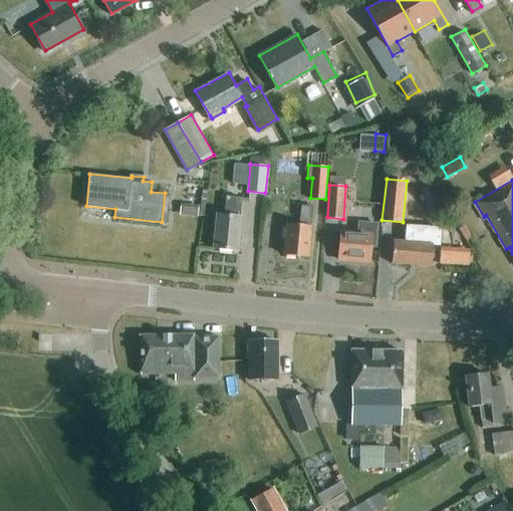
[(241,216),(243,197),(227,195),(225,214),(219,214),(215,247),(237,250),(241,216)]
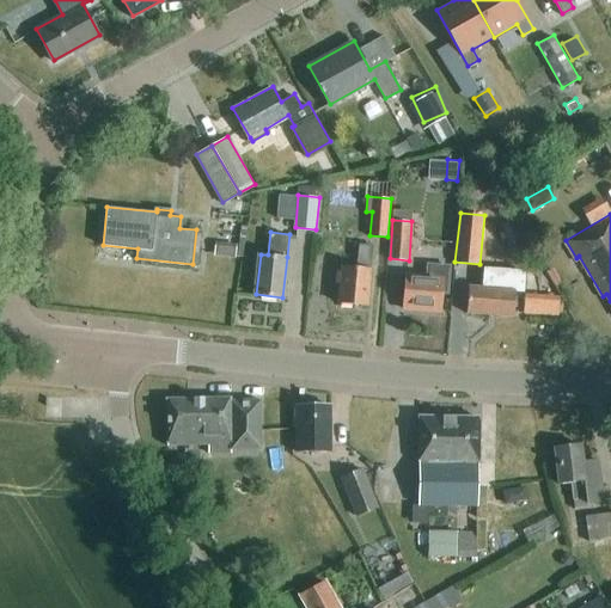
[(236,257),(237,243),(215,240),(214,255),(236,257)]
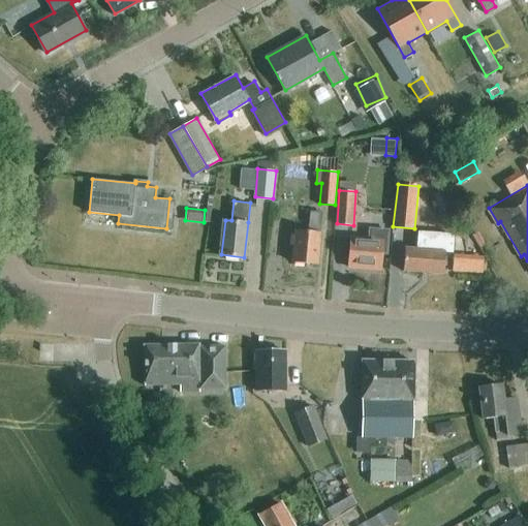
[(320,231),(321,211),(310,210),(308,230),(296,229),(293,261),(318,264),(320,231)]
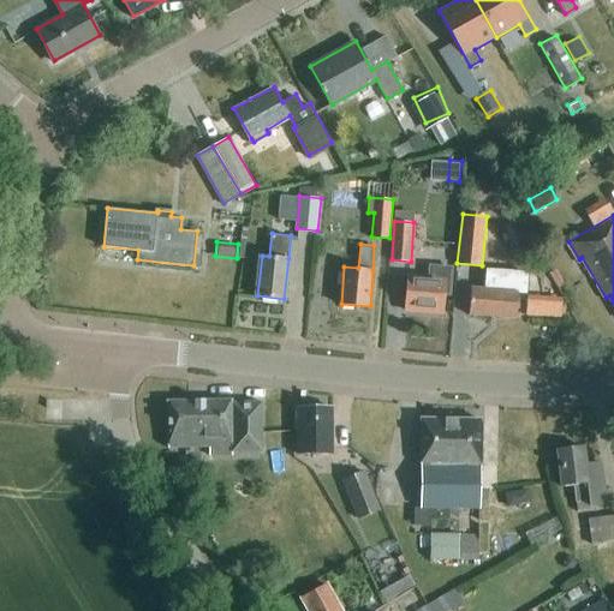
[(429,263),(428,277),(409,275),(406,309),(443,311),(445,295),(452,295),(454,264),(429,263)]
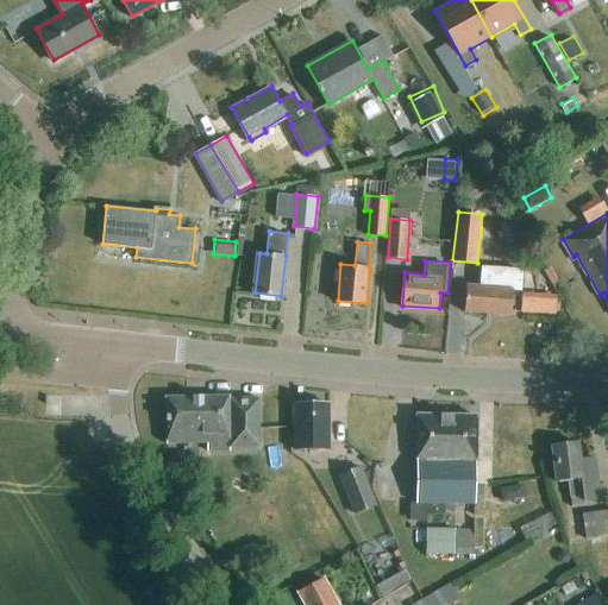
[(467,284),(465,310),(512,314),(513,288),(521,289),(522,268),(482,264),(480,285),(467,284)]
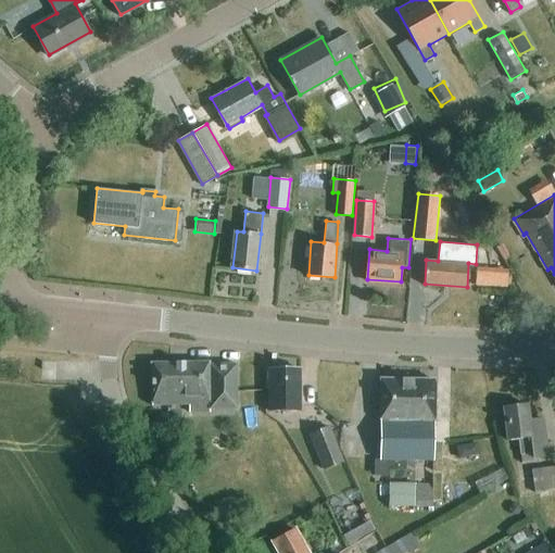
[(477,281),(509,283),(509,265),(478,264),(477,281)]
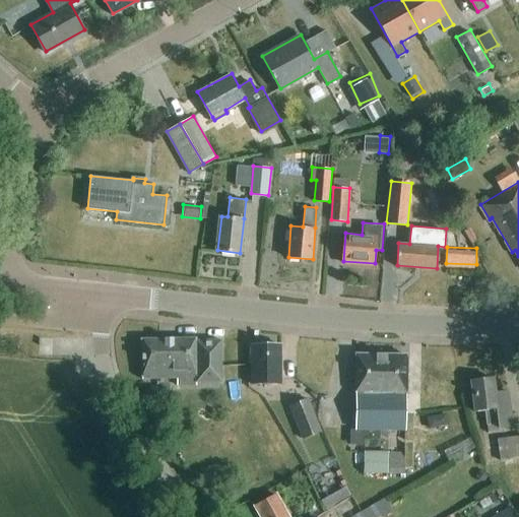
[(196,339),(196,337),(142,338),(143,378),(178,377),(178,384),(197,383),(197,381),(222,380),(221,338),(196,339)]
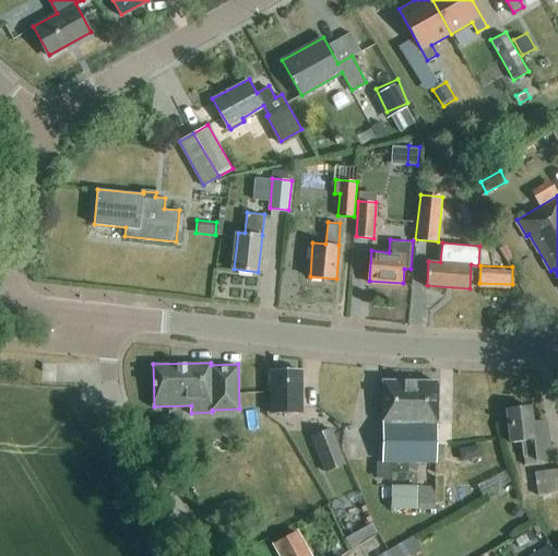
[(271,412),(304,411),(303,370),(270,370),(271,412)]
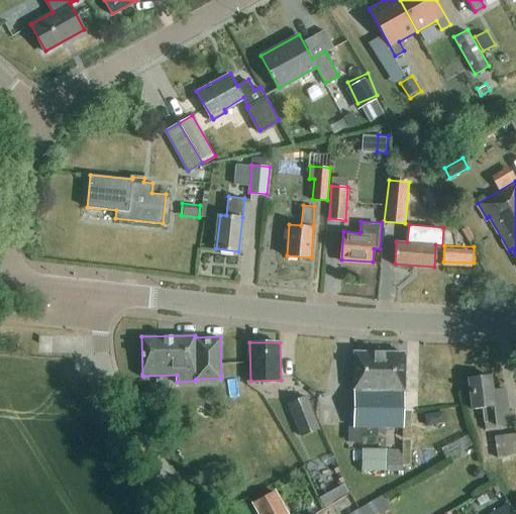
[(405,391),(405,351),(354,351),(354,390),(354,427),(404,427),(404,391),(405,391)]
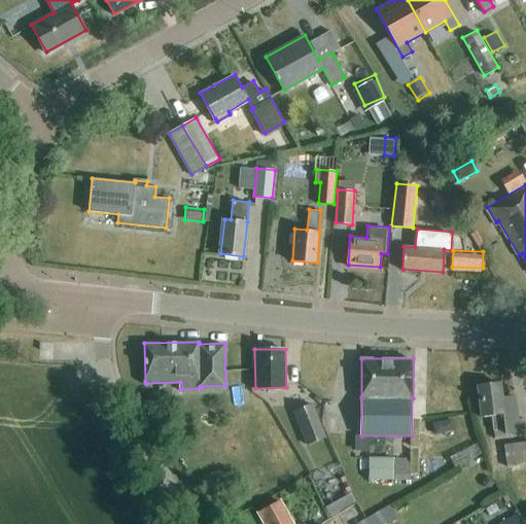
[(501,397),(499,382),(477,384),(480,415),(490,414),(492,429),(503,427),(504,432),(518,431),(515,395),(501,397)]
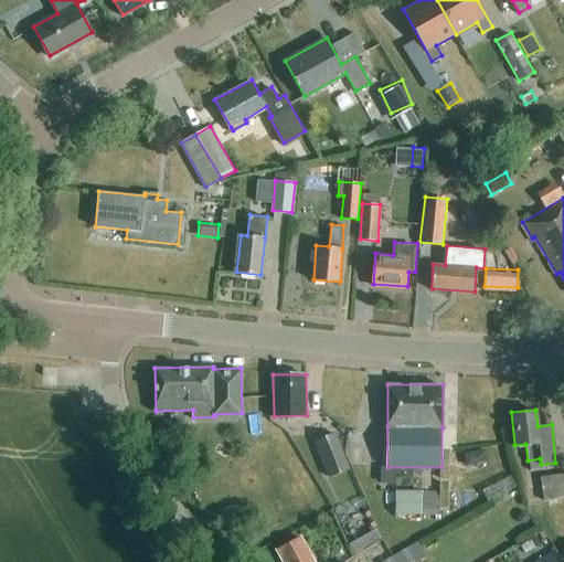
[(330,474),(350,465),(336,431),(316,439),(330,474)]
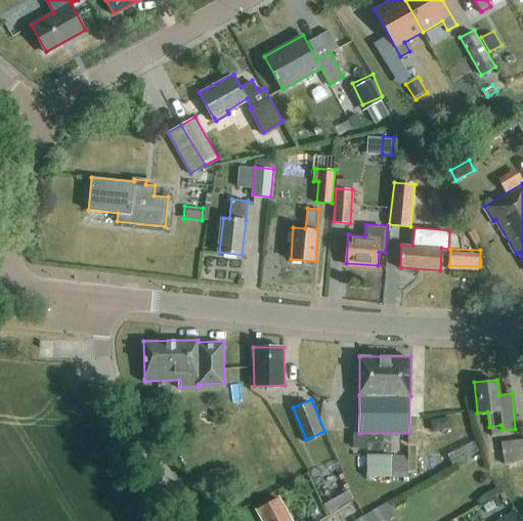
[(432,417),(434,429),(453,426),(451,414),(432,417)]
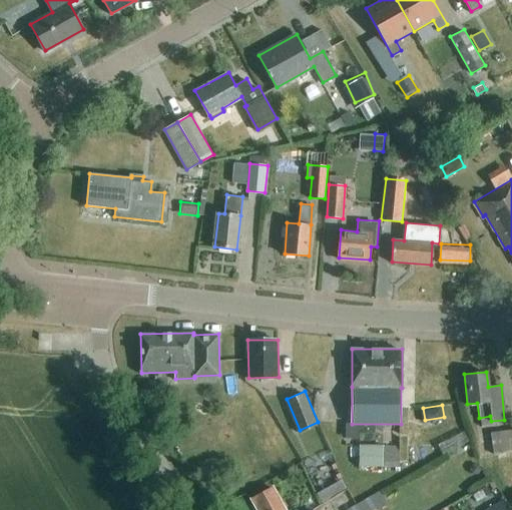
[(491,438),(493,453),(497,453),(510,452),(511,451),(511,429),(490,432),(491,438)]
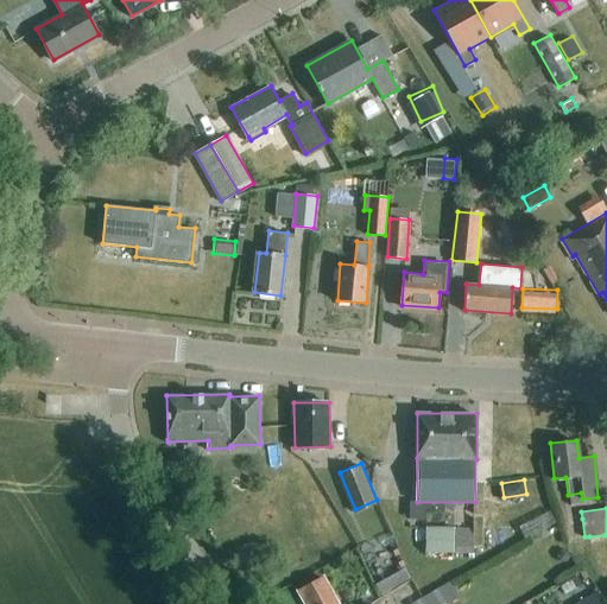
[(585,536),(582,519),(570,520),(573,545),(579,544),(580,555),(592,554),(589,536),(585,536)]
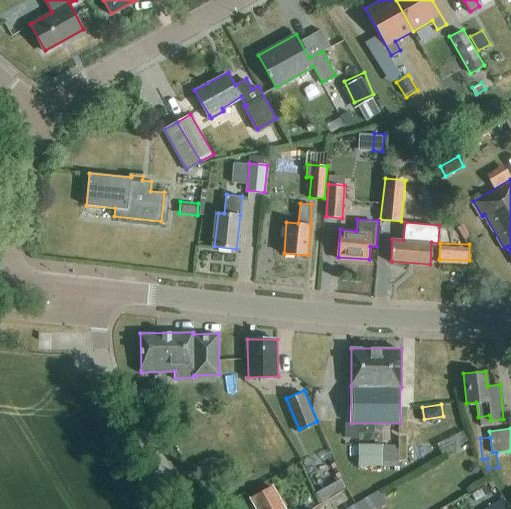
[(398,465),(397,444),(358,443),(358,464),(398,465)]
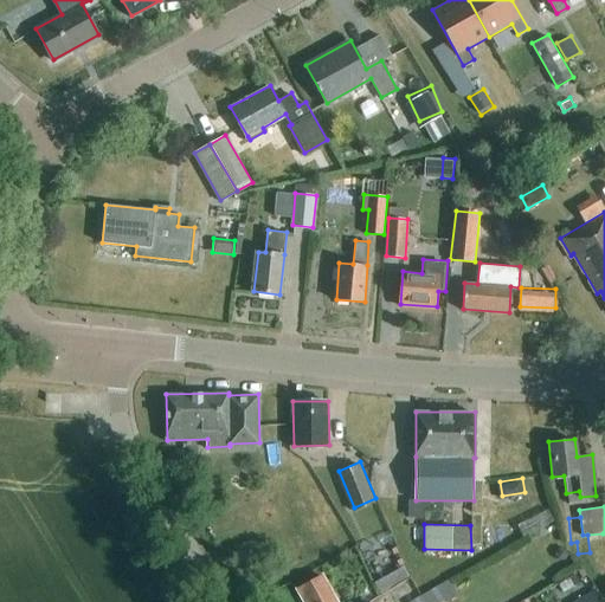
[(388,526),(374,532),(383,550),(396,544),(388,526)]
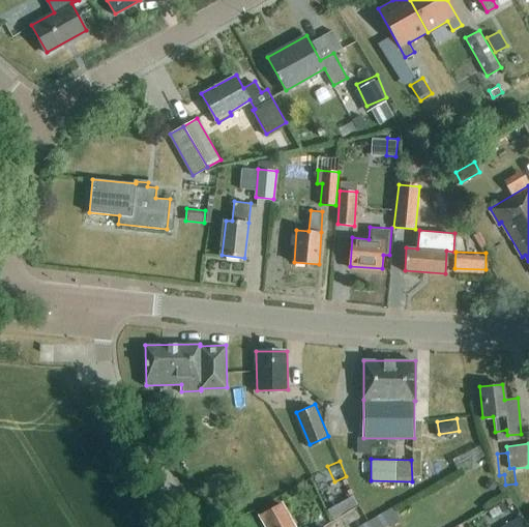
[(513,468),(516,484),(528,481),(528,474),(527,467),(513,468)]
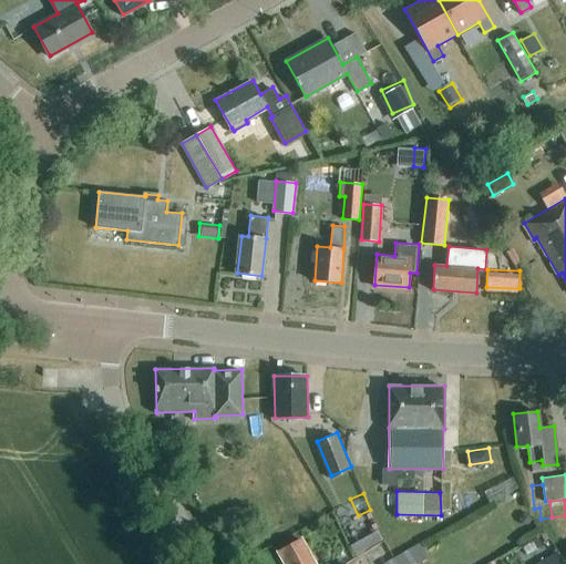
[(520,518),(522,523),(530,523),(533,518),(530,512),(523,511),(520,518)]
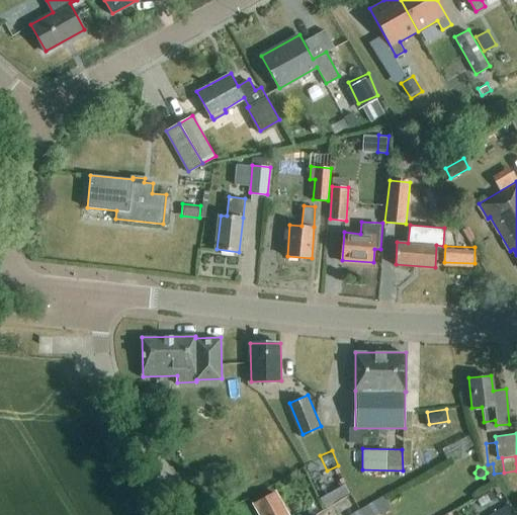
[(326,501),(352,491),(348,482),(323,491),(326,501)]
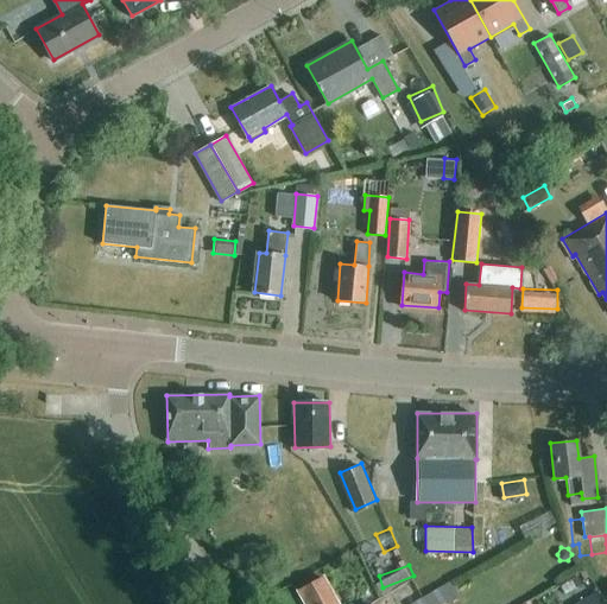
[(307,603),(339,603),(322,576),(298,590),(307,603)]
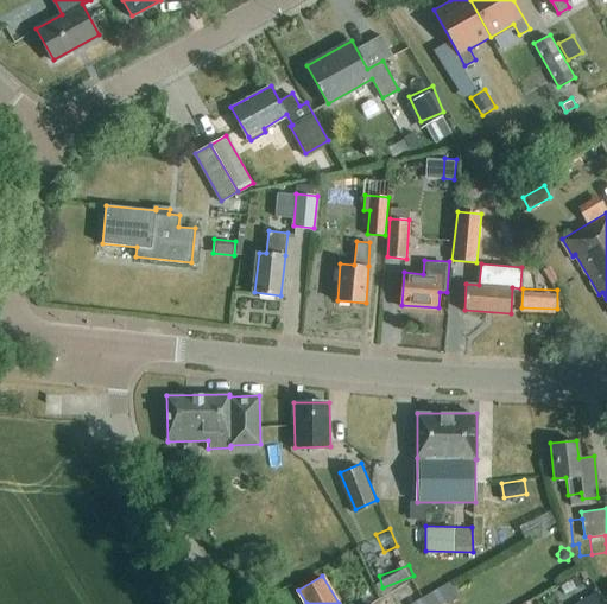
[(451,578),(410,602),(411,603),(444,603),(461,595),(451,578)]
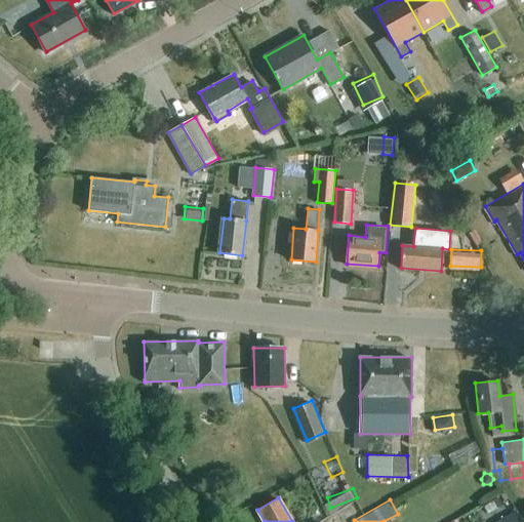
[(523,518),(519,509),(495,521),(496,521),(523,521),(523,518)]
